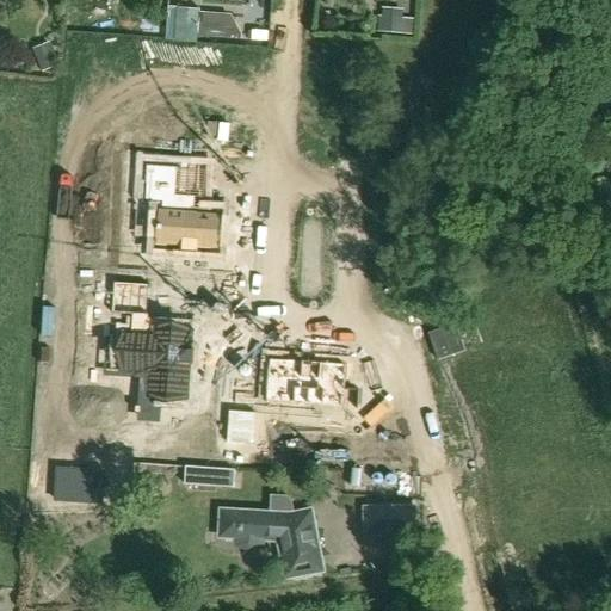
[(198,11),(166,10),(164,41),(173,42),(196,43),(198,16),(198,11)]
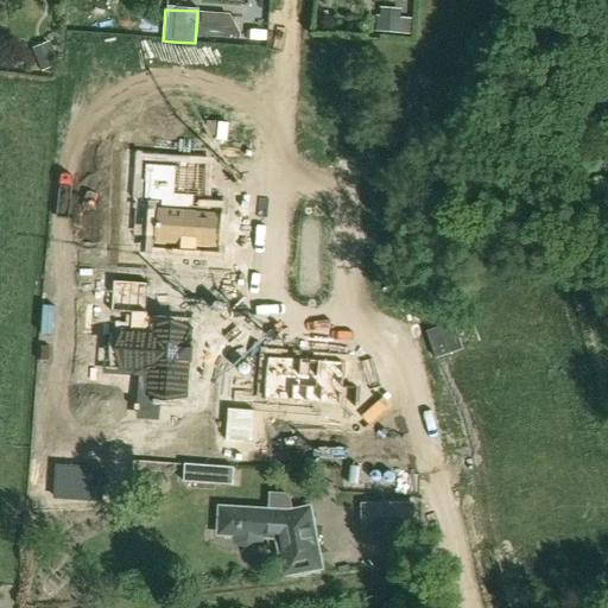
[(197,16),(195,43),(226,45),(227,18),(197,16)]
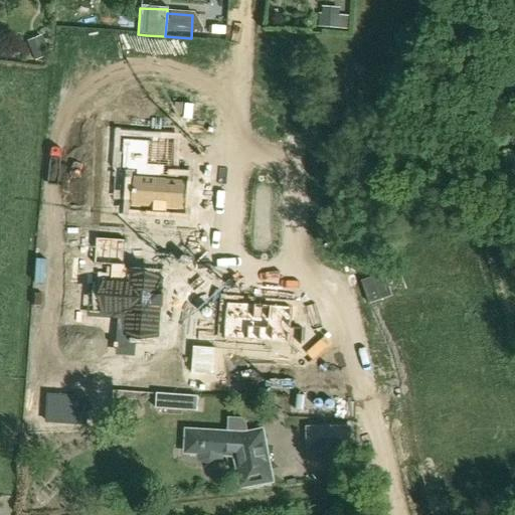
[(346,30),(347,18),(319,16),(318,28),(346,30)]
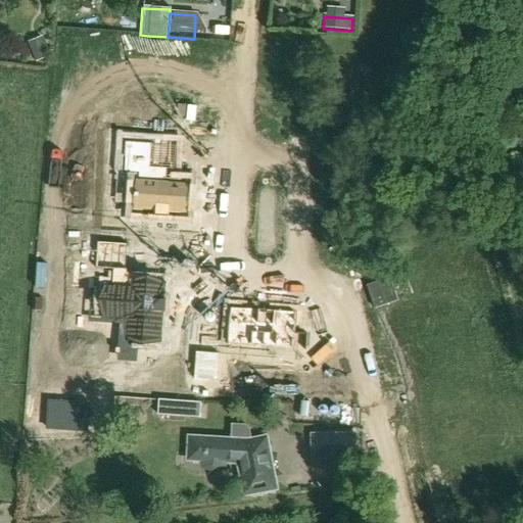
[(49,56),(42,37),(28,42),(35,62),(49,56)]
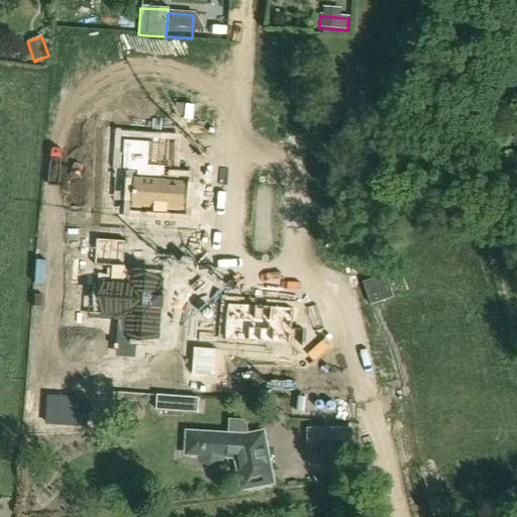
[(137,77),(133,109),(199,114),(201,82),(137,77)]
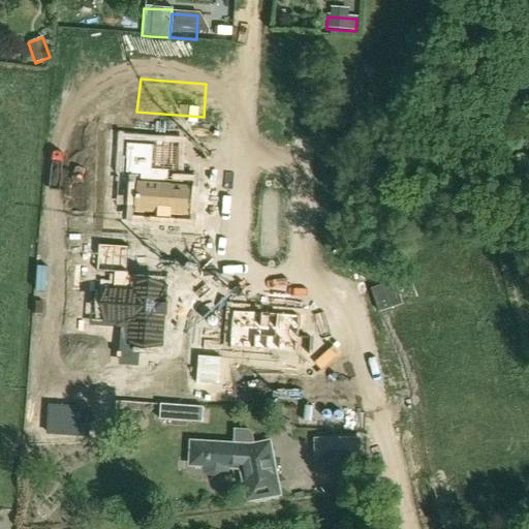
[(104,155),(105,143),(86,142),(86,154),(104,155)]
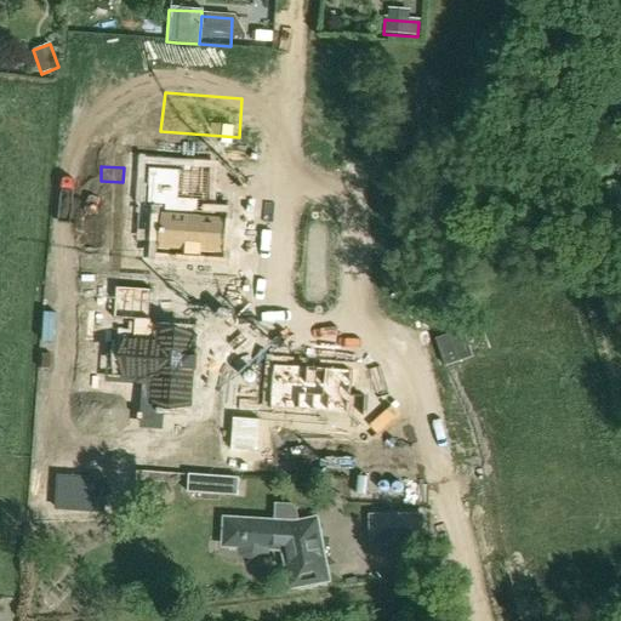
[(149,169),(147,205),(155,206),(165,206),(164,214),(160,214),(160,216),(164,216),(161,250),(158,249),(158,251),(186,254),(184,256),(187,256),(187,254),(200,255),(200,257),(201,257),(201,254),(224,256),(224,254),(221,254),(223,220),(227,220),(227,218),(197,216),(198,200),(178,199),(180,175),(181,171),(158,170),(149,169)]
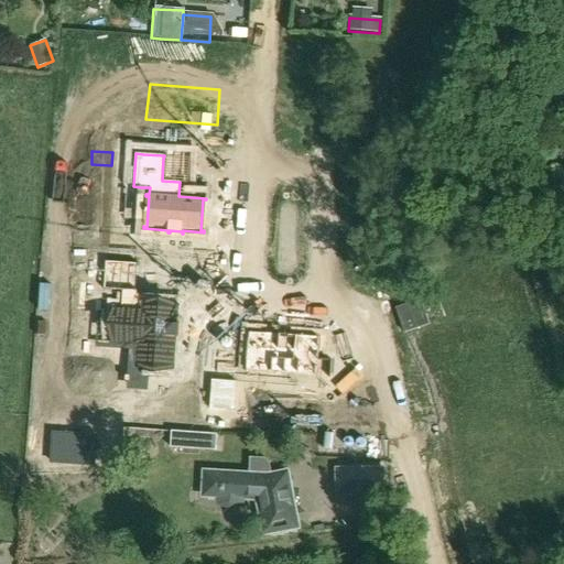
[(106,262),(104,291),(133,292),(137,293),(139,264),(136,264),(106,262)]
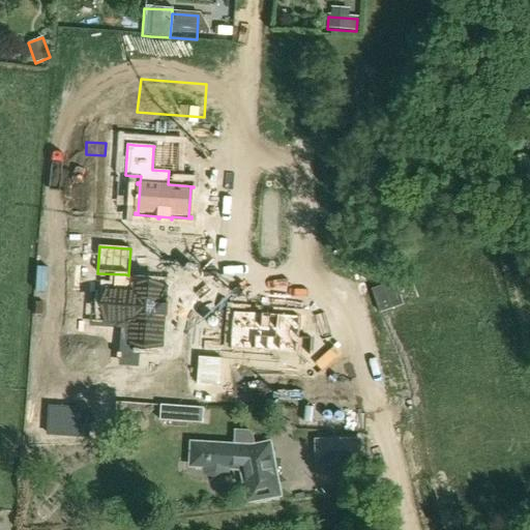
[(108,289),(105,322),(122,323),(130,324),(129,345),(163,347),(165,317),(168,317),(169,315),(165,315),(165,306),(169,307),(169,304),(166,304),(167,287),(134,285),(133,291),(124,290),(108,289)]
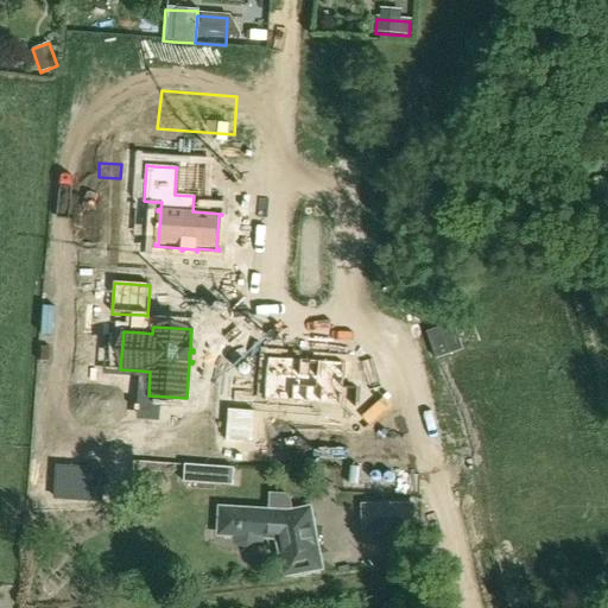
[(267,377),(265,401),(312,404),(312,394),(336,397),(340,363),(327,362),(308,361),(308,358),(305,358),(305,361),(296,360),(296,358),(295,356),(295,360),(268,358),(267,377)]
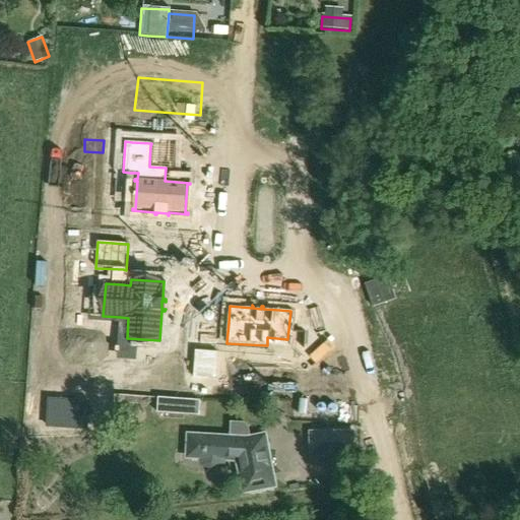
[(195,349),(193,378),(202,379),(217,380),(219,351),(204,350),(195,349)]
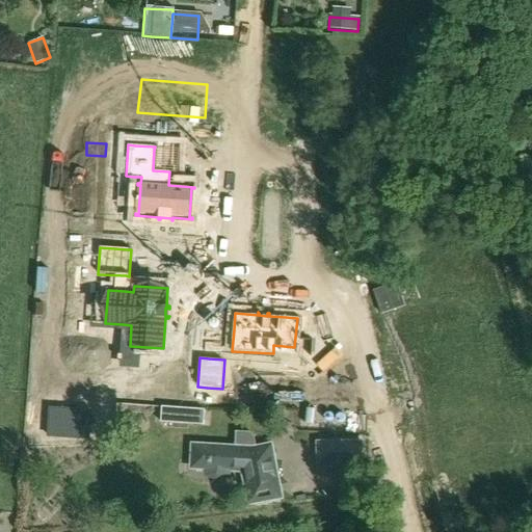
[(89,439),(88,441),(111,442),(113,406),(101,405),(100,407),(95,407),(94,425),(90,425),(89,435),(91,435),(91,440),(89,439)]
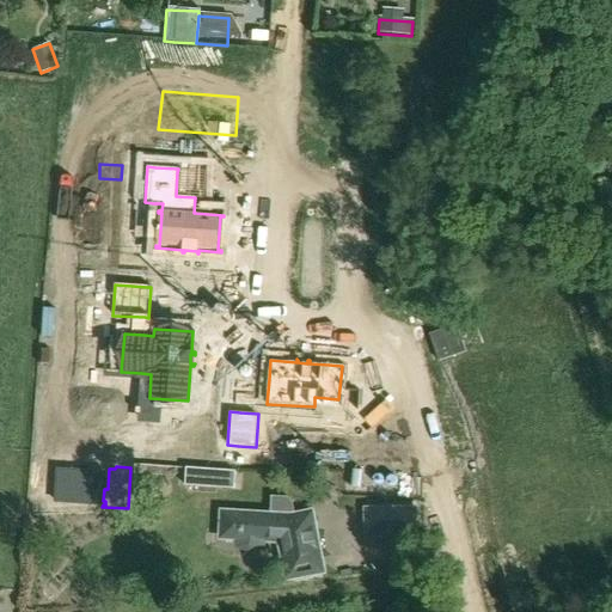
[(286,570),(323,563),(313,513),(295,515),(295,513),(295,509),(294,506),(293,503),(293,501),(291,500),(289,499),(287,497),(273,497),(273,515),(224,513),(222,539),(236,540),(236,546),(264,548),(265,542),(281,543),(286,570)]
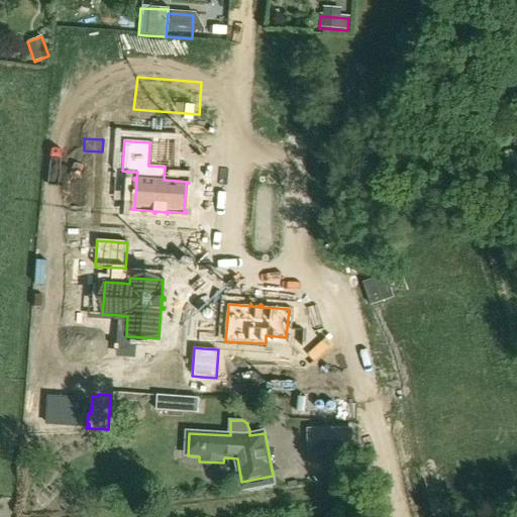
[(353,432),(324,431),(323,453),(352,455),(353,432)]
